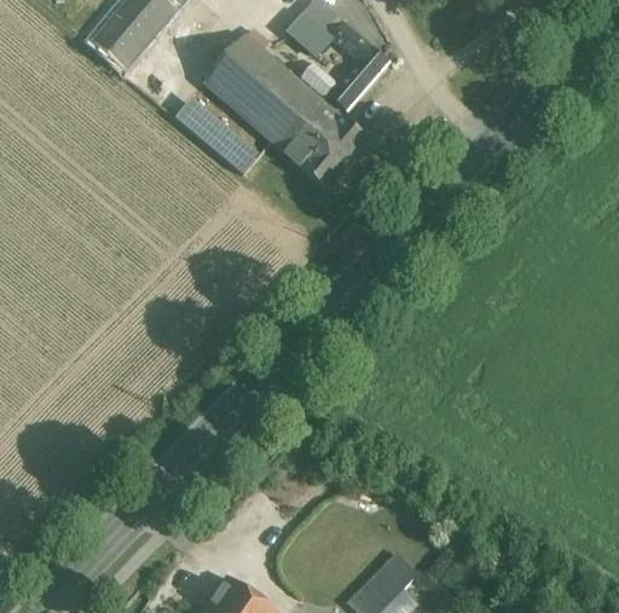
[(180,5),(174,0),(125,0),(105,24),(140,53),(180,5)]
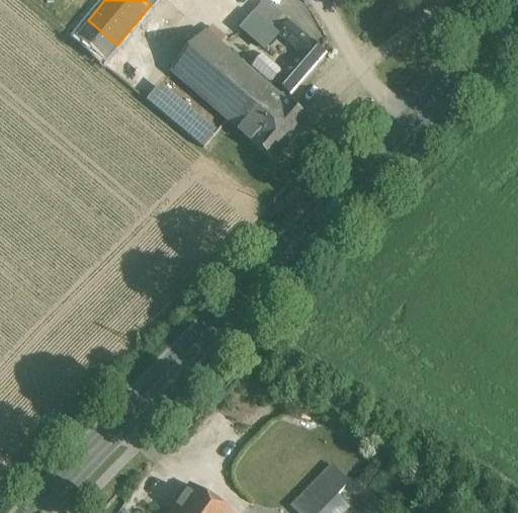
[(326,50),(267,0),(265,0),(256,11),(275,28),(299,50),(275,78),(290,91),(326,50)]
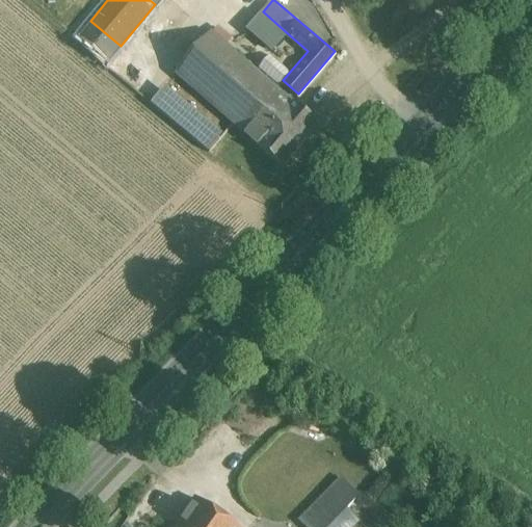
[(263,11),(249,29),(269,46),(283,29),(263,11)]
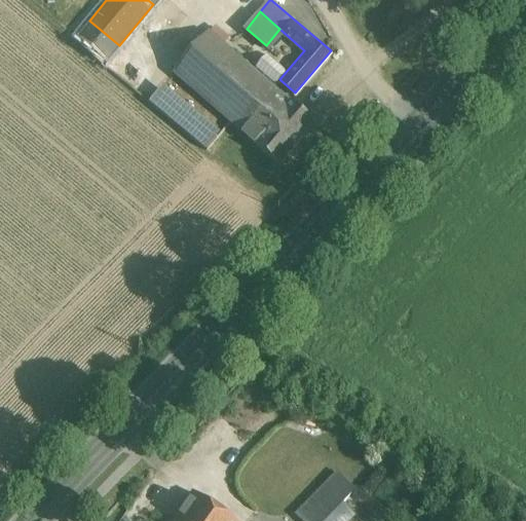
[(119,45),(89,21),(77,35),(107,61),(119,45)]
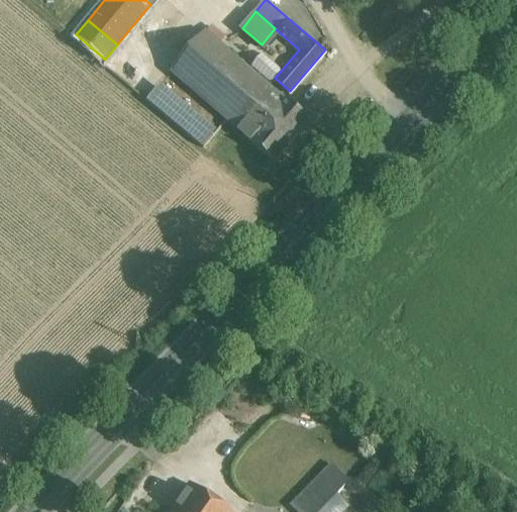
[(250,137),(285,96),(205,28),(171,68),(250,137)]
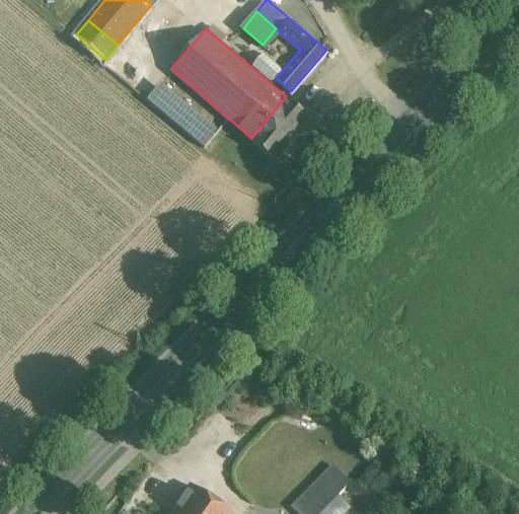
[(215,132),(158,85),(148,98),(204,145),(215,132)]
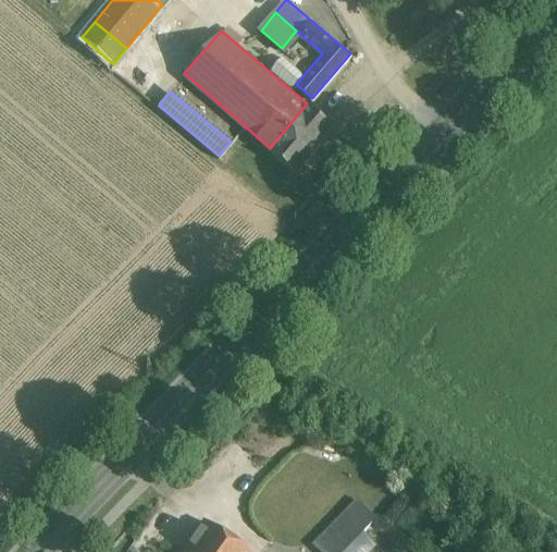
[(307,103),(270,148),(296,171),(334,125),(308,103),(307,103)]
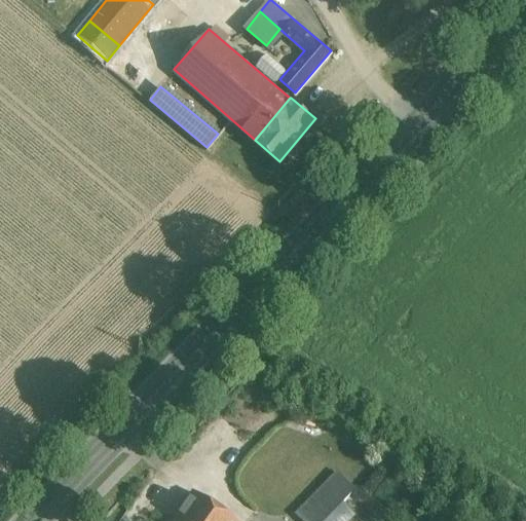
[(337,466),(298,506),(312,520),(318,520),(342,496),(355,483),(337,466)]
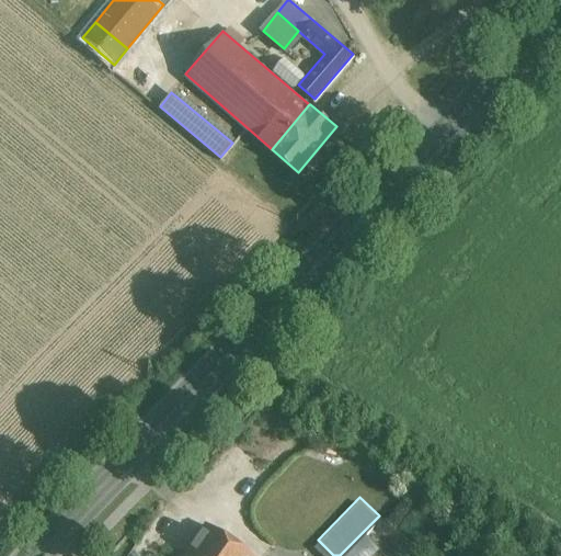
[(255,555),(206,521),(180,555),(255,555)]
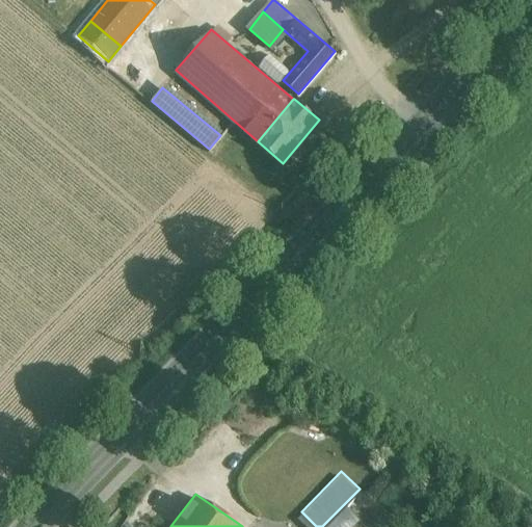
[(346,502),(322,526),(343,526),(357,512),(346,502)]
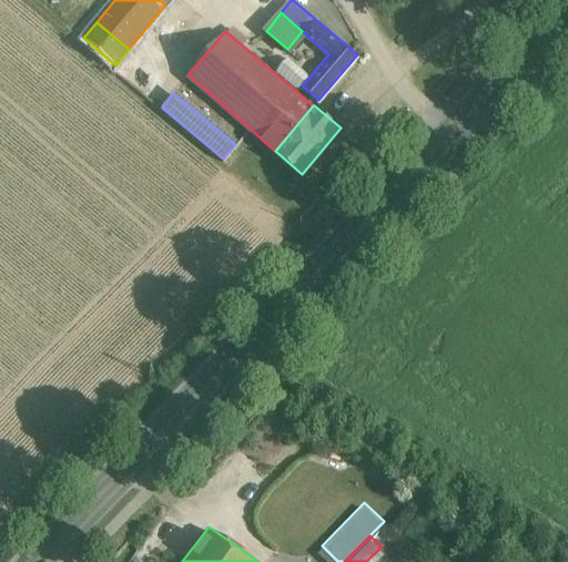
All buildings are outlined.
